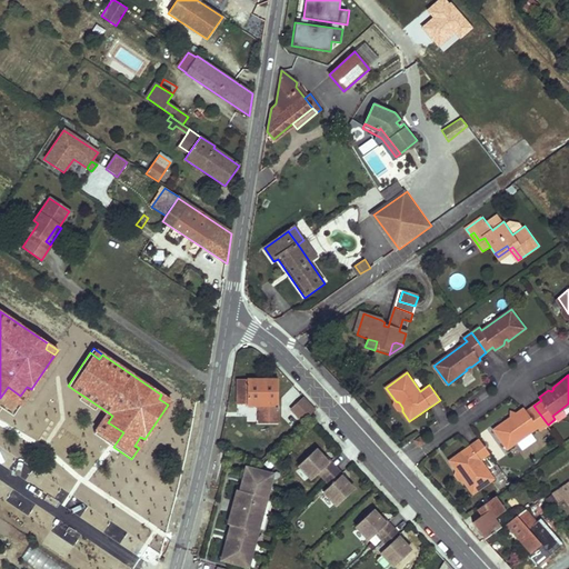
[(236,380),(236,403),(247,403),(247,408),(257,408),(257,422),(278,422),(278,379),(247,379),(247,380),(236,380)]
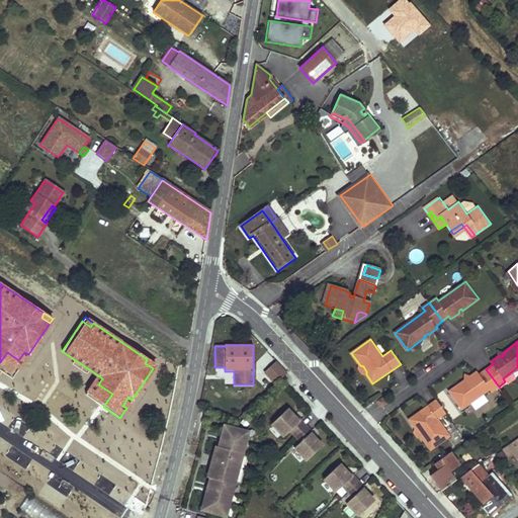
[(0,370),(12,378),(28,354),(24,352),(18,360),(7,352),(0,362),(0,370)]
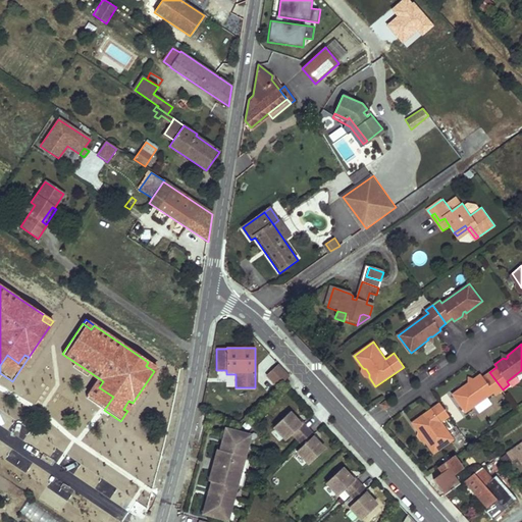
[(148,362),(146,366),(154,371),(157,368),(148,362)]
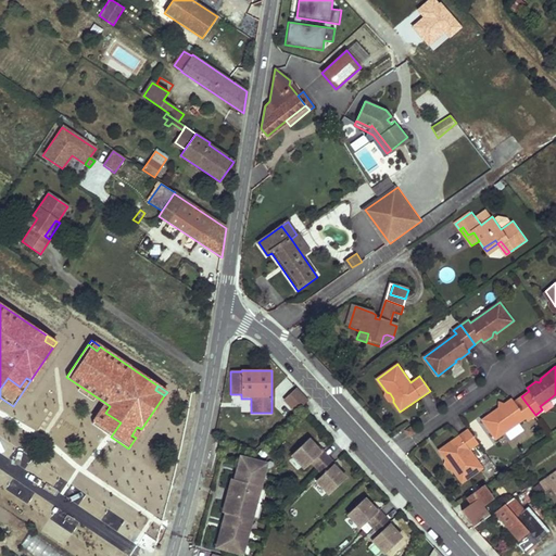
[(307,400),(295,388),(282,400),(294,412),(307,400)]
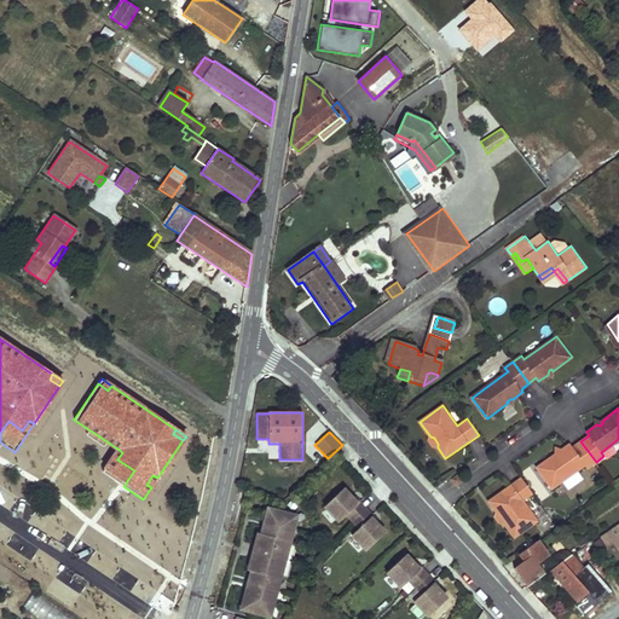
[(553,487),(585,464),(588,468),(596,462),(580,441),(573,446),(571,443),(561,450),(561,453),(557,456),(556,453),(537,467),(553,487)]
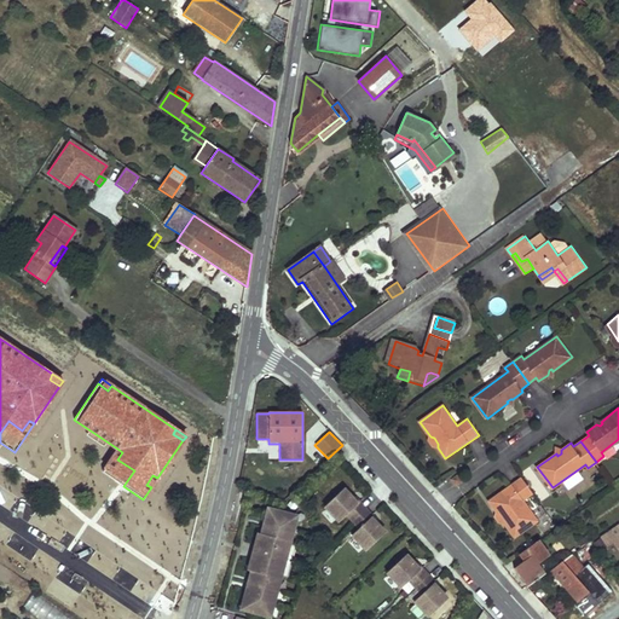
[(103,472),(123,486),(134,470),(117,460),(122,452),(117,449),(103,472)]
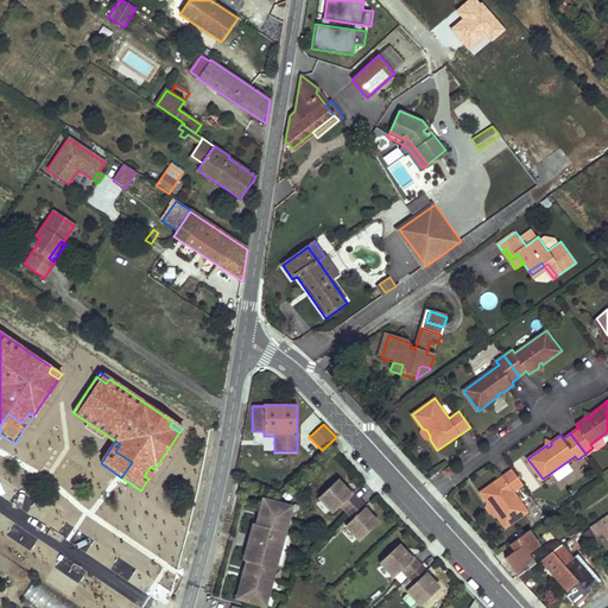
[(154,469),(150,467),(144,476),(149,479),(154,469)]
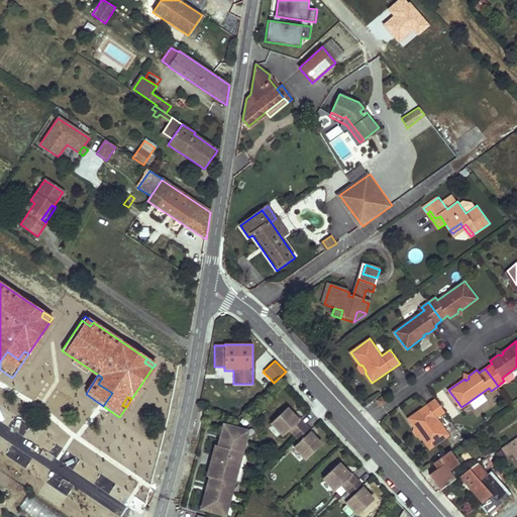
[(436,399),(409,418),(415,427),(418,429),(421,433),(422,437),(430,448),(449,435),(437,418),(445,412),(436,399)]
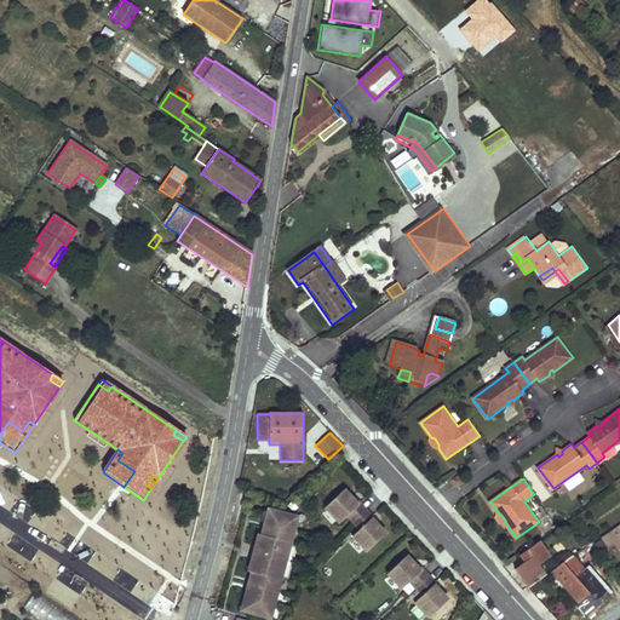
[(354,522),(366,510),(360,503),(355,498),(354,500),(343,489),(325,506),(339,522),(346,515),(354,522)]
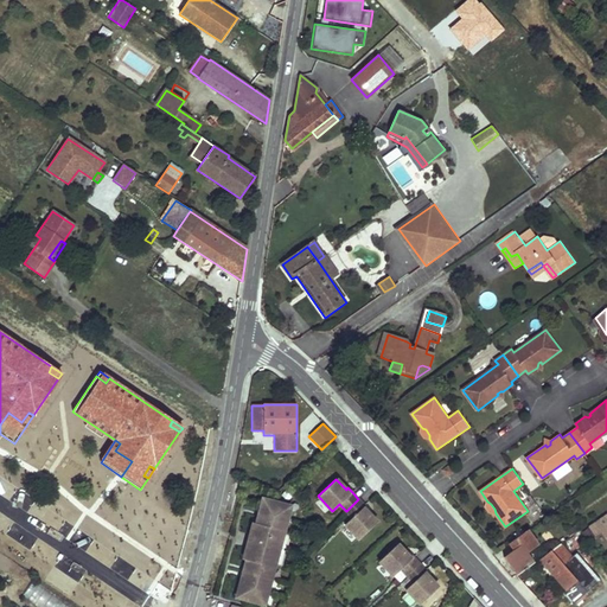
[(33,491),(29,505),(44,510),(49,497),(33,491)]
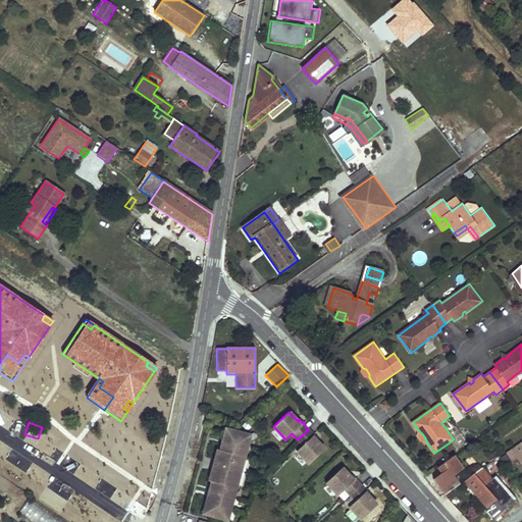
[(203,513),(227,519),(236,488),(245,456),(250,435),(225,428),(224,435),(226,435),(224,444),(221,444),(220,450),(217,449),(214,459),(228,463),(225,475),(211,471),(209,480),(211,481),(210,487),(212,488),(210,497),(207,496),(203,513)]
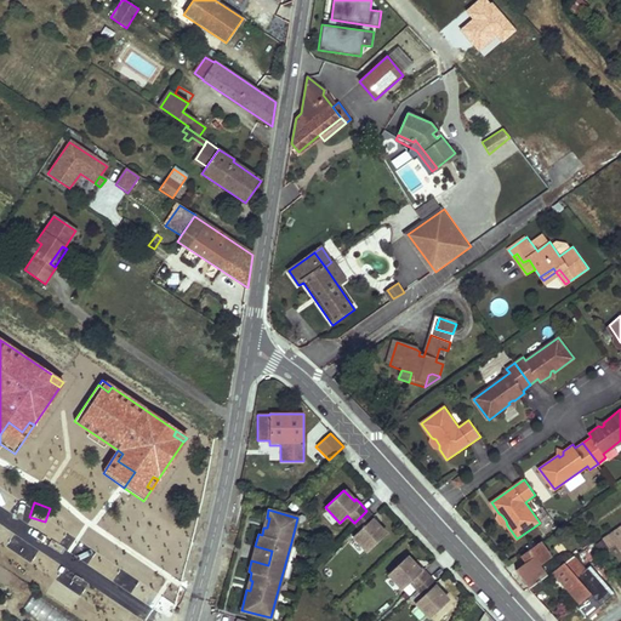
[(372,517),(366,511),(354,523),(360,529),(353,536),(368,552),(386,534),(375,523),(377,522),(372,517)]
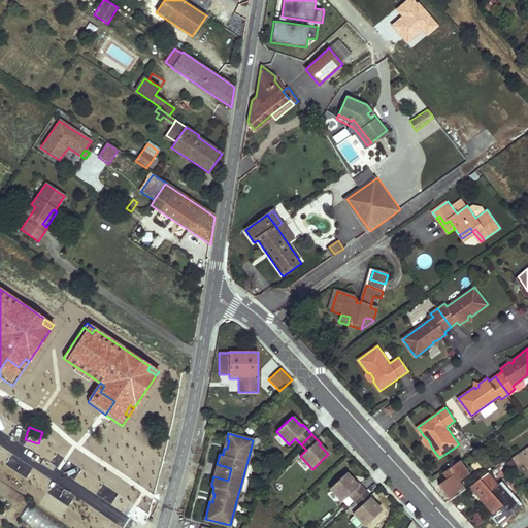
[(65,459),(103,483),(118,458),(80,435),(65,459)]
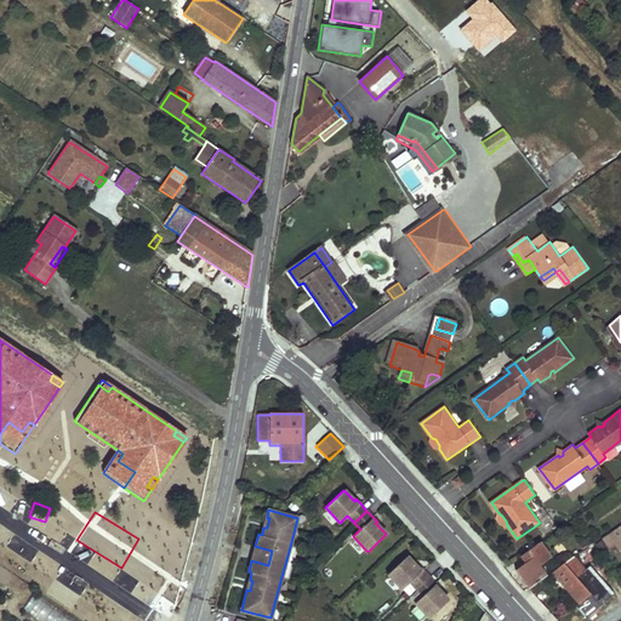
[(620,527),(602,539),(608,548),(614,543),(620,553),(620,527)]
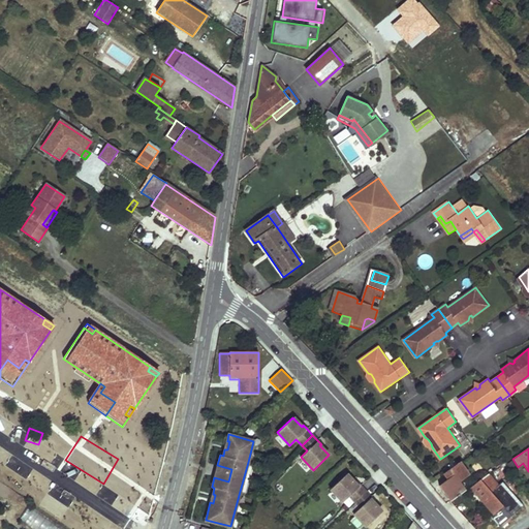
[(480,461),(472,467),(481,480),(488,476),(490,474),(480,461)]
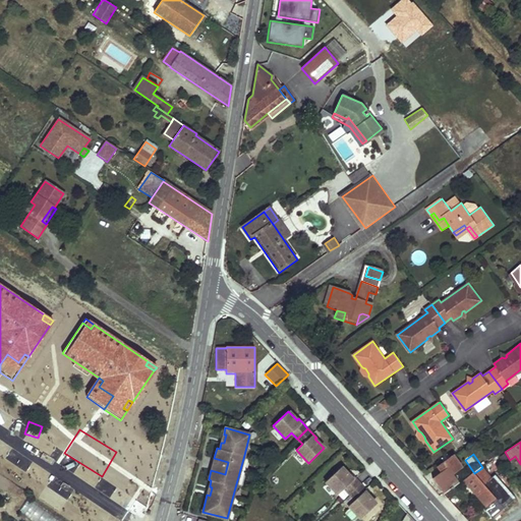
[(235,487),(241,488),(250,457),(244,455),(235,487)]
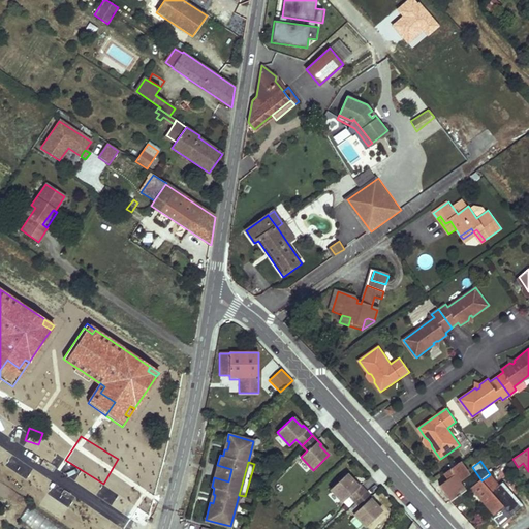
[(448,479),(440,486),(452,501),(467,490),(460,480),(468,473),(460,463),(444,473),(448,479)]
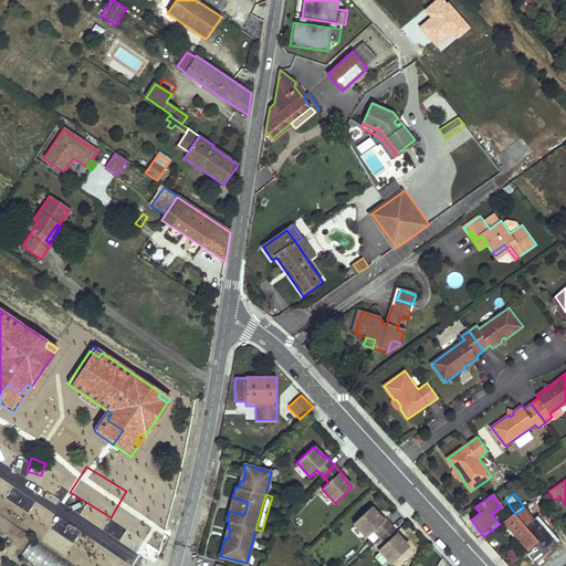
[(248,502),(232,498),(229,511),(244,515),(248,502)]
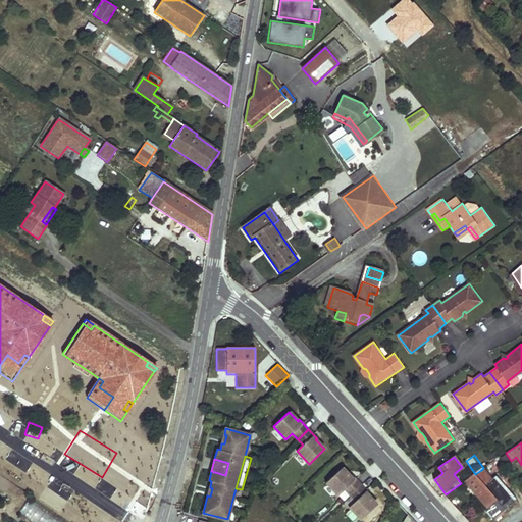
[(350,494),(361,484),(356,479),(352,475),(351,476),(342,467),(326,482),(338,494),(345,489),(350,494)]
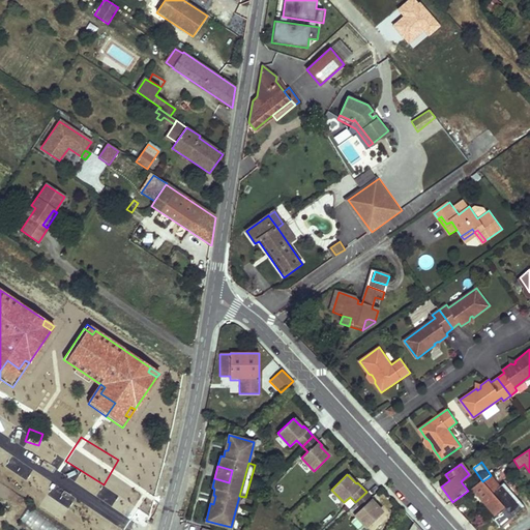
[(66,475),(62,483),(71,487),(75,479),(66,475)]
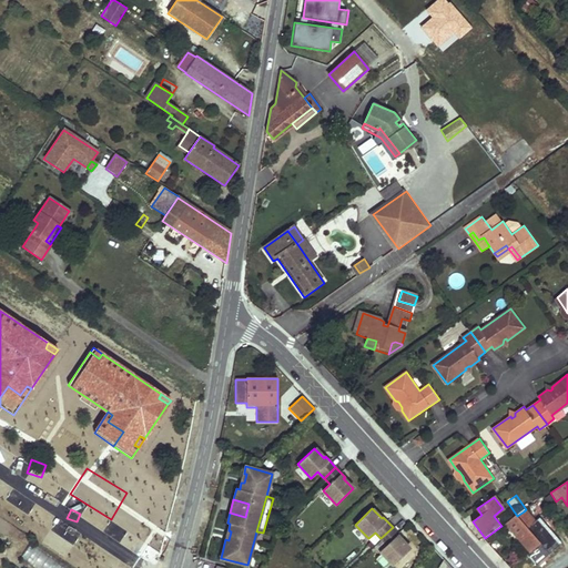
[(524,511),(517,516),(526,529),(533,524),(524,511)]
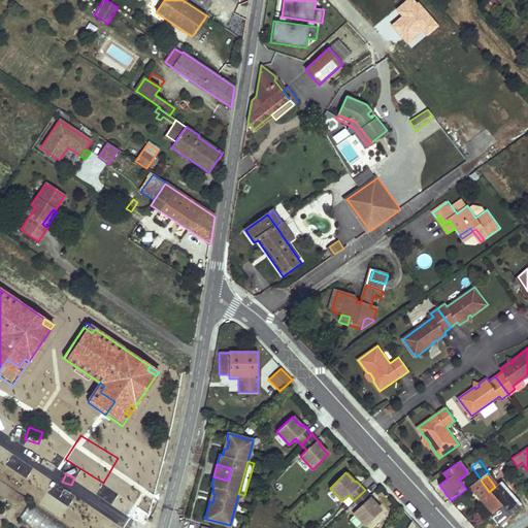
[(481,480),(470,486),(490,514),(499,507),(489,492),(481,480)]
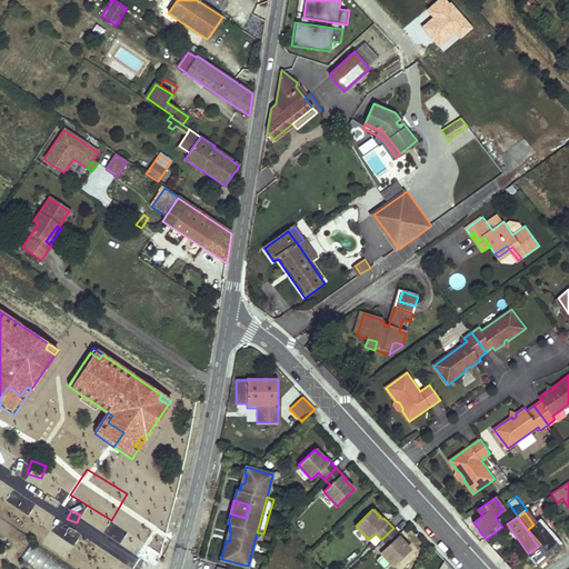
[(399,533),(393,528),(381,539),(388,546),(381,551),(395,566),(411,549),(402,540),(403,538),(399,533)]
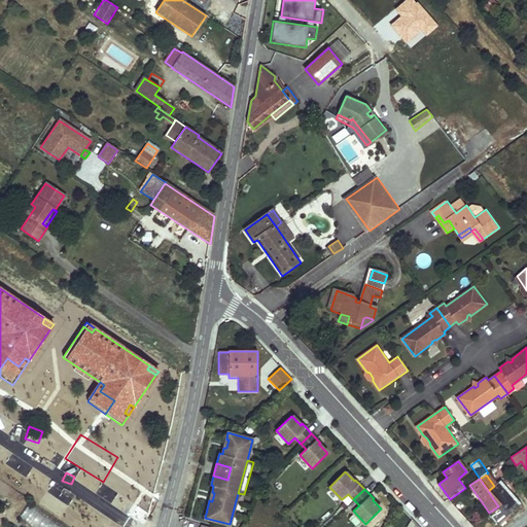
[(19,519),(32,526),(63,526),(27,505),(19,519)]
